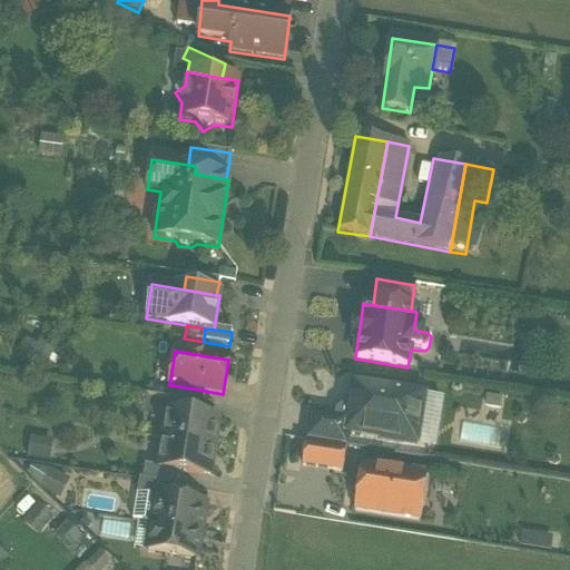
[(205,391),(172,385),(170,401),(178,402),(203,404),(205,391)]
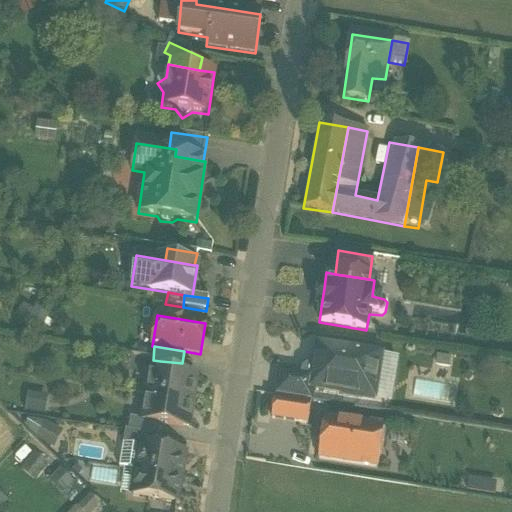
[(366,382),(376,383),(380,356),(318,346),(314,365),(311,364),(302,370),(301,375),(314,377),(313,390),(341,394),(341,396),(361,400),(364,383),(366,382)]
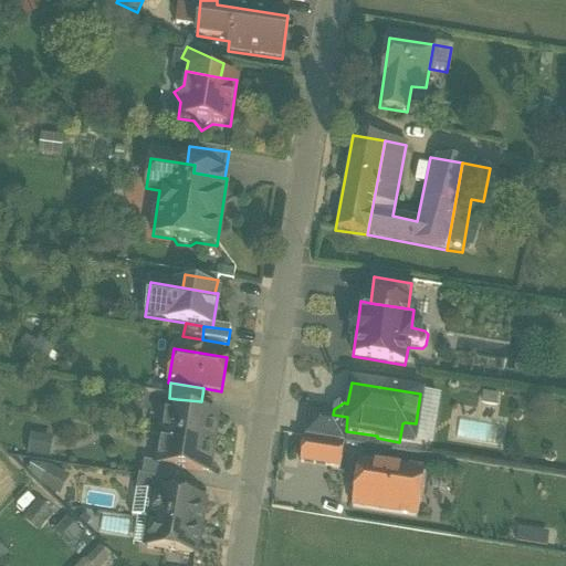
[(177,399),(176,411),(209,417),(211,404),(201,401),(177,399)]
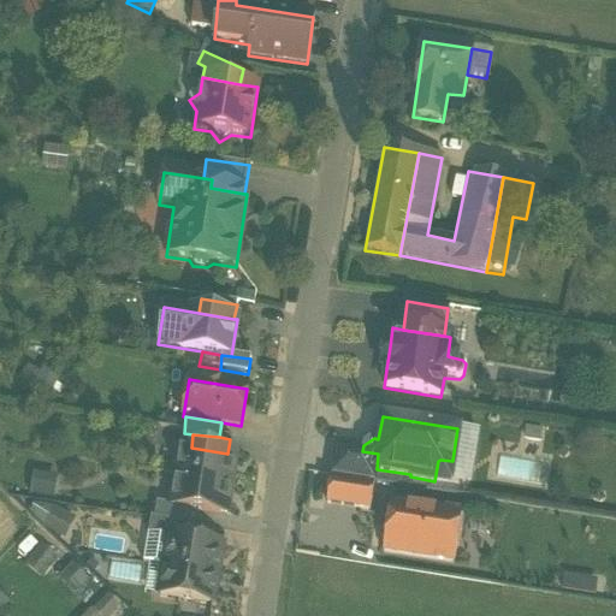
[(191,448),(179,446),(176,477),(231,486),(236,455),(227,454),(191,448)]
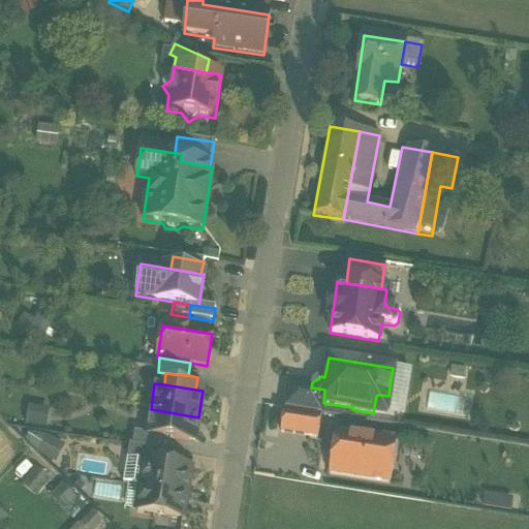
[(321,415),(323,403),(324,390),(311,387),(288,383),(284,409),(321,415)]
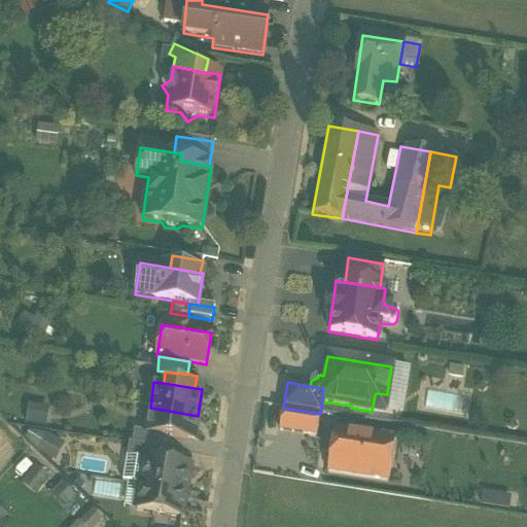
[(384,413),(387,394),(377,393),(375,394),(372,412),(384,413)]
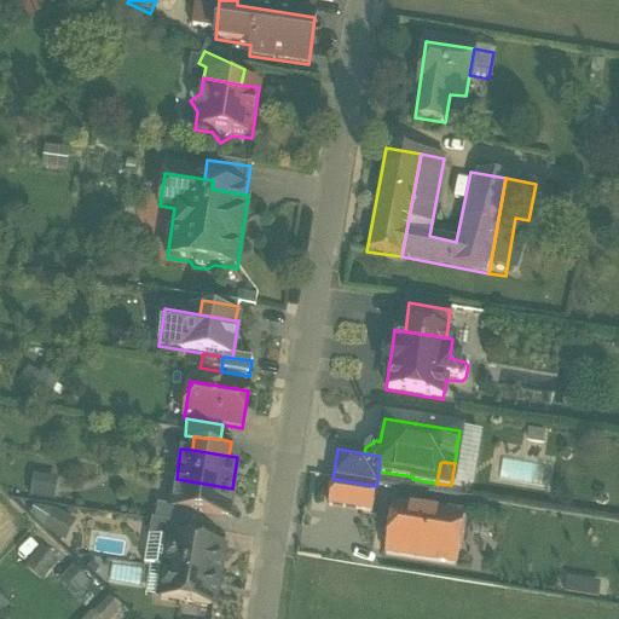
[(34,478),(30,499),(55,503),(58,481),(34,478)]
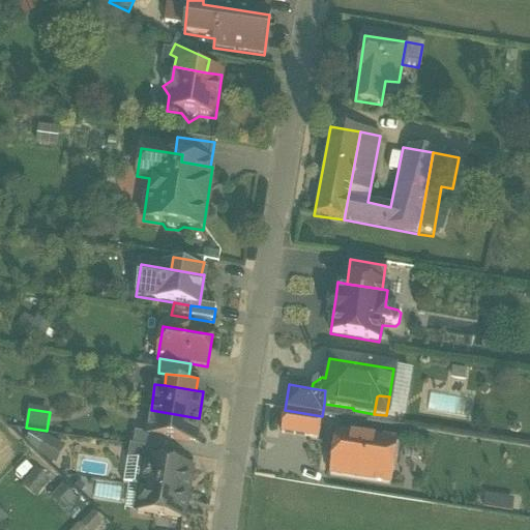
[(199,418),(151,410),(146,436),(146,437),(166,440),(196,444),(199,418)]
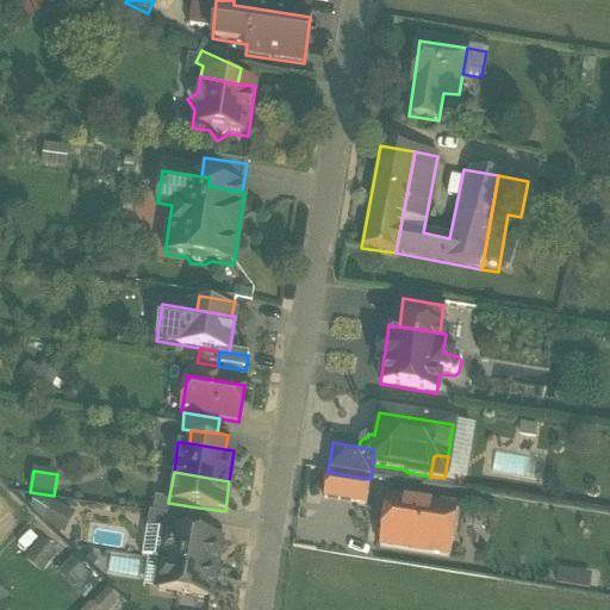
[(369,481),(328,474),(323,500),(366,506),(369,481)]
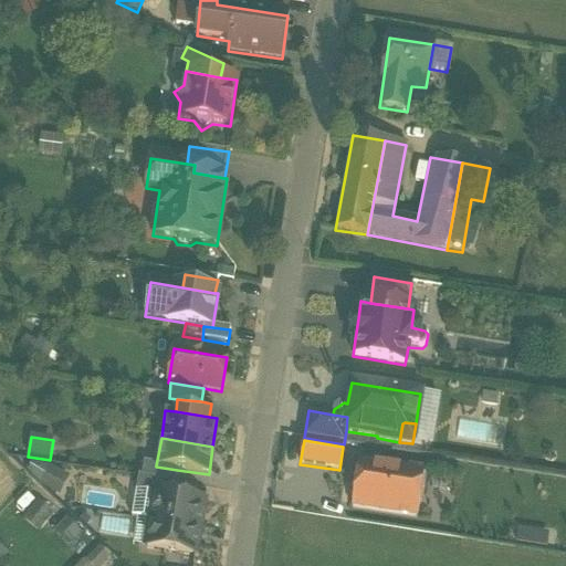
[(59,492),(66,475),(33,459),(25,475),(59,492)]
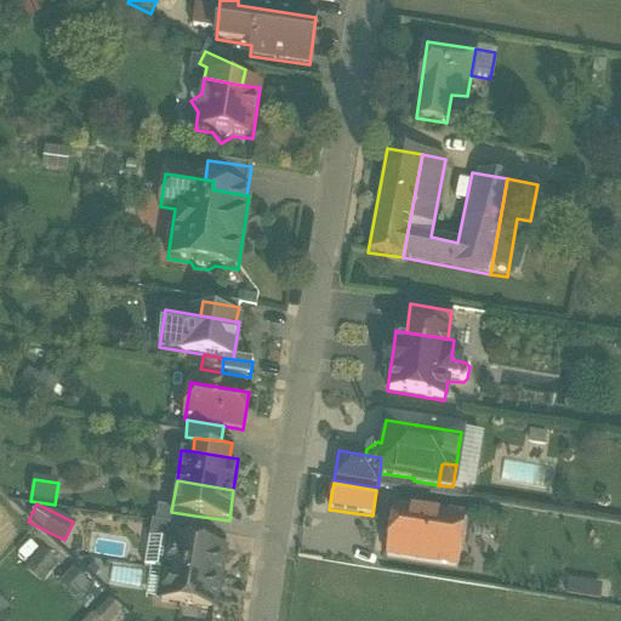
[(394,505),(386,558),(457,569),(466,517),(394,505)]
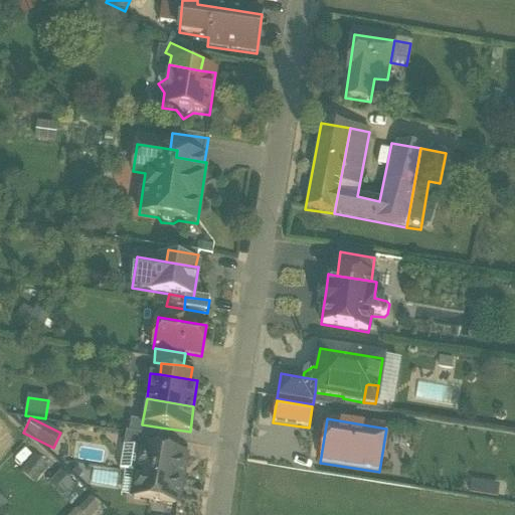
[(159,440),(161,427),(142,424),(142,423),(131,421),(129,435),(159,440)]
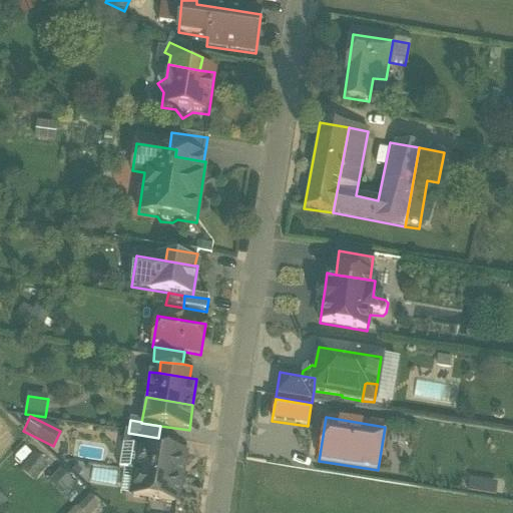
[(161,438),(158,438),(128,433),(125,432),(123,446),(140,449),(140,448),(158,451),(161,438)]
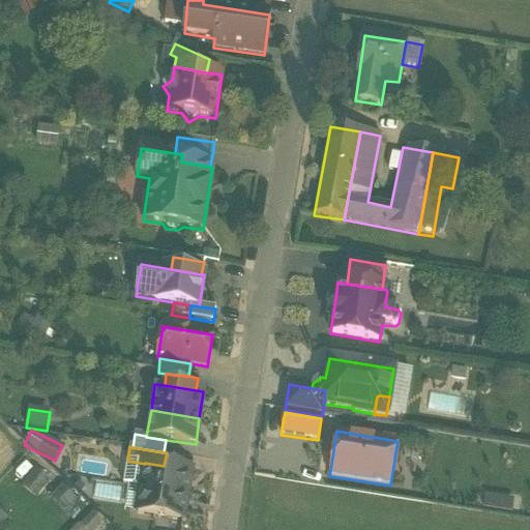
[(145,463),(145,464),(141,489),(187,496),(192,470),(174,468),(172,465),(168,464),(164,466),(145,463)]
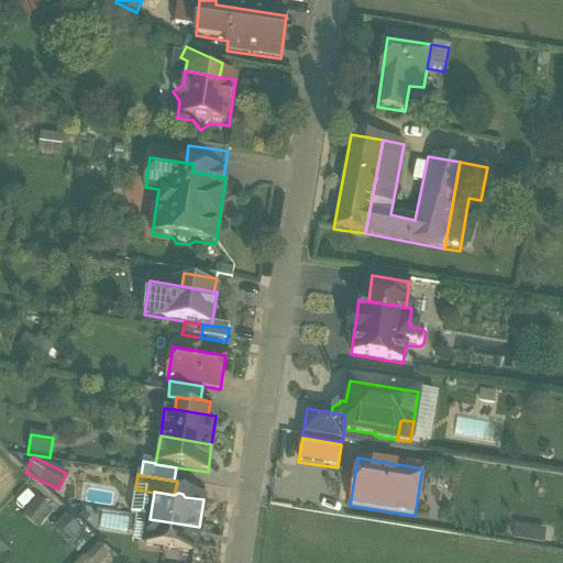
[(32,496),(21,515),(40,527),(51,508),(32,496)]
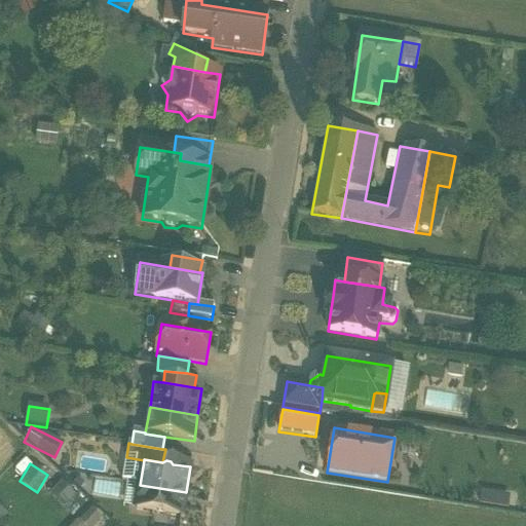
[(82,505),(52,474),(41,485),(71,516),(82,505)]
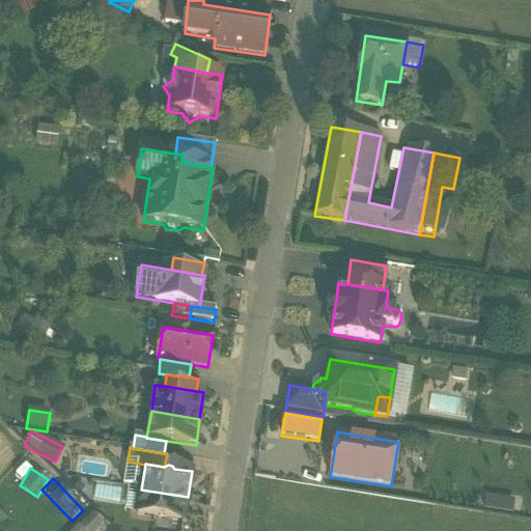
[(188,497),(141,490),(137,514),(184,523),(188,497)]
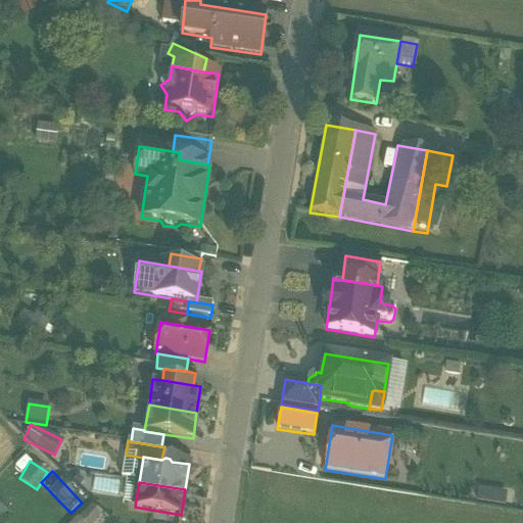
[(88,522),(98,512),(88,503),(68,522),(88,522)]
